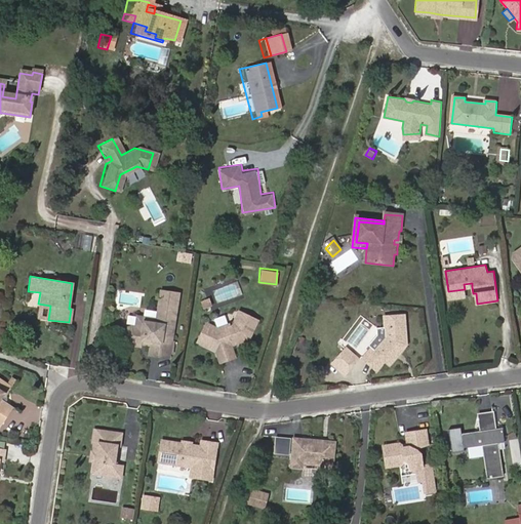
[(449,298),(466,296),(465,289),(448,291),(449,298)]
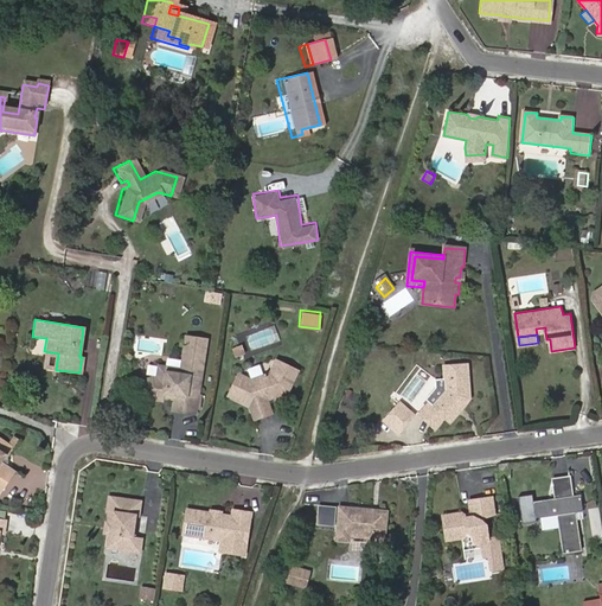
[(191,337),(185,336),(180,369),(185,370),(191,337)]
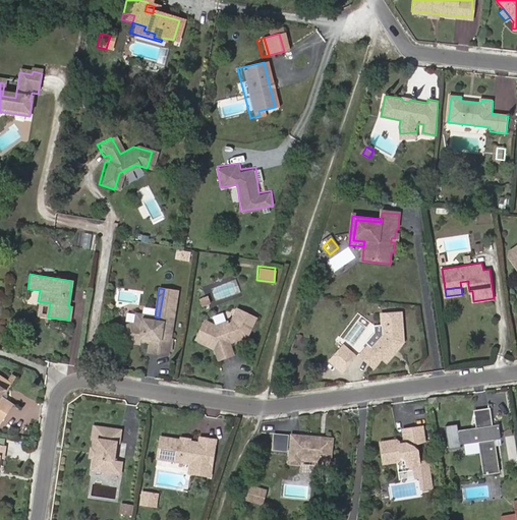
[(155,352),(167,354),(176,291),(164,289),(159,318),(155,316),(142,314),(141,325),(134,324),(130,323),(117,328),(123,343),(132,340),(139,341),(140,337),(156,341),(155,352)]
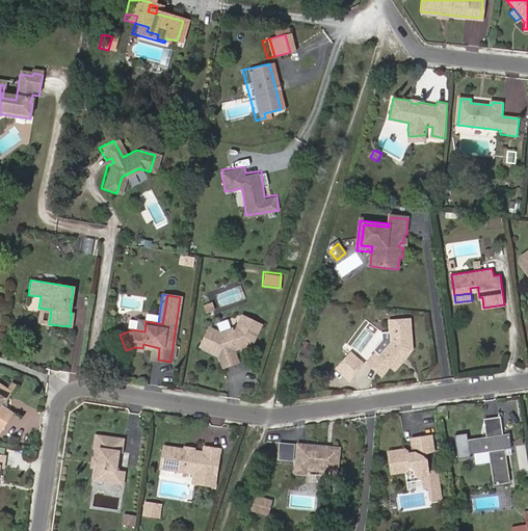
[(38,308),(36,322),(49,324),(51,310),(38,308)]
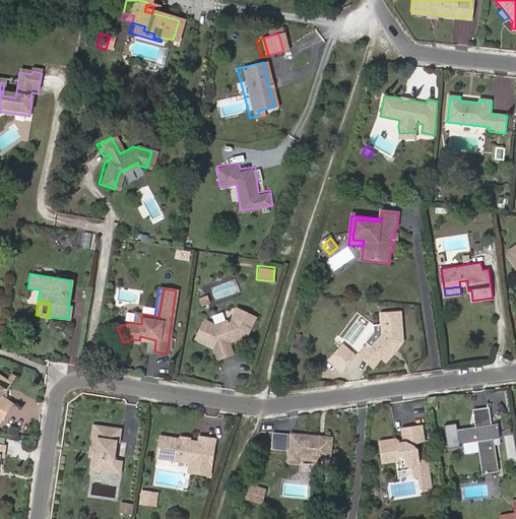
[(251,320),(248,318),(233,310),(228,322),(212,328),(201,322),(192,340),(210,349),(214,363),(228,358),(223,346),(227,345),(226,342),(233,340),(234,343),(241,341),(241,340),(251,320)]
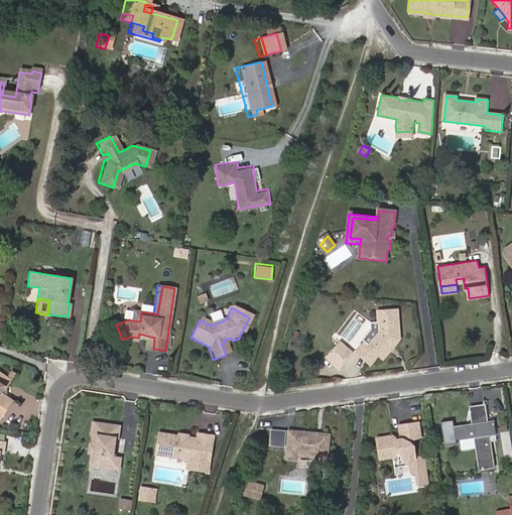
[(395,344),(399,339),(398,309),(380,309),(380,332),(370,344),(367,341),(357,353),(370,364),(379,354),(383,357),(389,351),(388,348),(392,343),(395,344)]
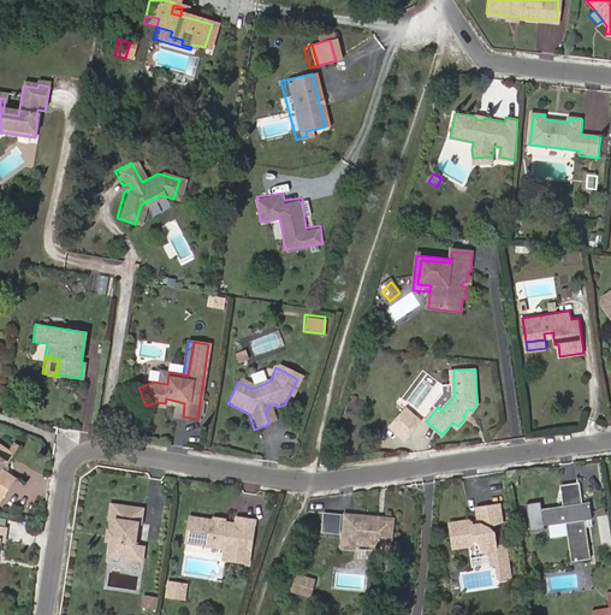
[(175,406),(173,415),(183,417),(184,403),(166,398),(165,403),(175,406)]
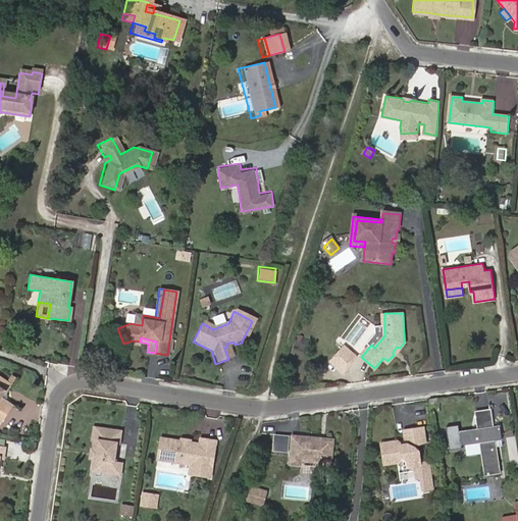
[(331,362),(343,372),(356,357),(345,347),(331,362)]
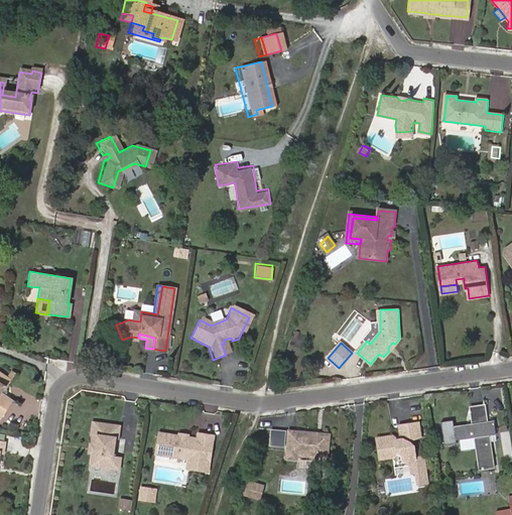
[(3,390),(8,382),(0,377),(0,414),(9,401),(0,395),(0,390),(3,390)]
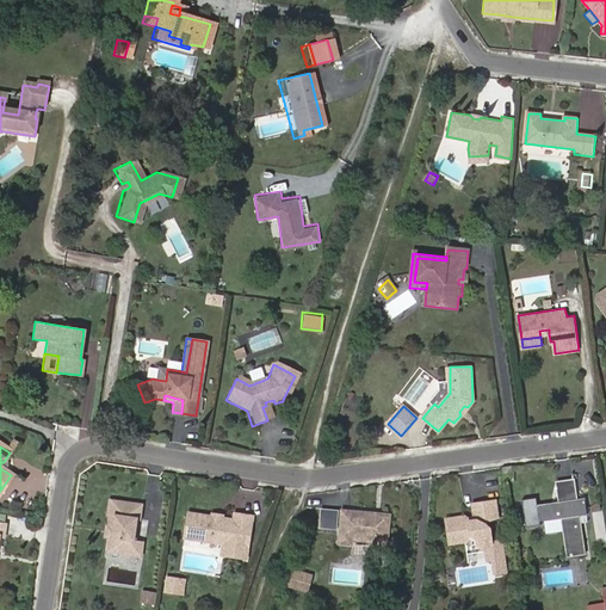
[(574,493),(572,479),(556,480),(558,495),(574,493)]
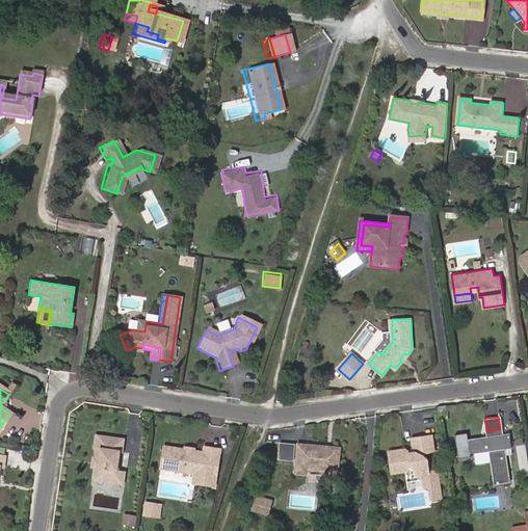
[(503,448),(510,447),(508,432),(501,434),(500,429),(486,431),(486,436),(483,436),(466,440),(468,454),(486,451),(491,451),(495,483),(508,481),(503,448)]
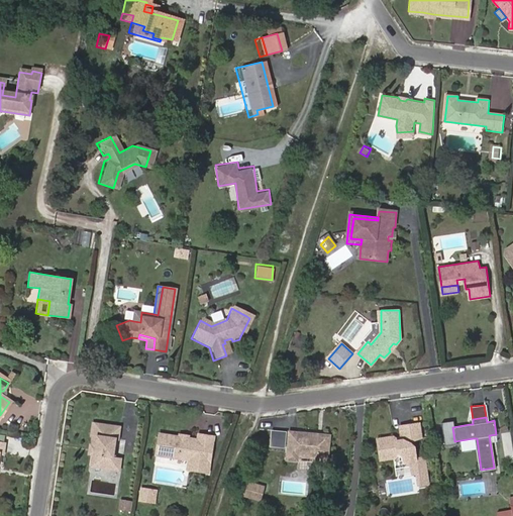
[(118,458),(111,457),(113,440),(116,441),(117,429),(89,424),(88,437),(90,437),(89,446),(92,447),(91,455),(89,455),(87,468),(116,473),(118,458)]
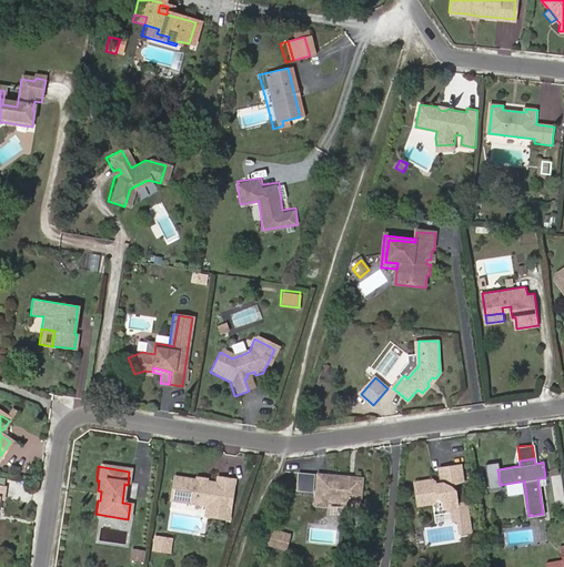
[(455,505),(453,494),(449,489),(452,486),(461,482),(459,467),(439,469),(440,481),(440,485),(434,485),(431,482),(413,485),(418,506),(431,504),(436,497),(443,503),(443,507),(451,513),(452,522),(456,522),(459,534),(470,533),(465,504),(455,505)]
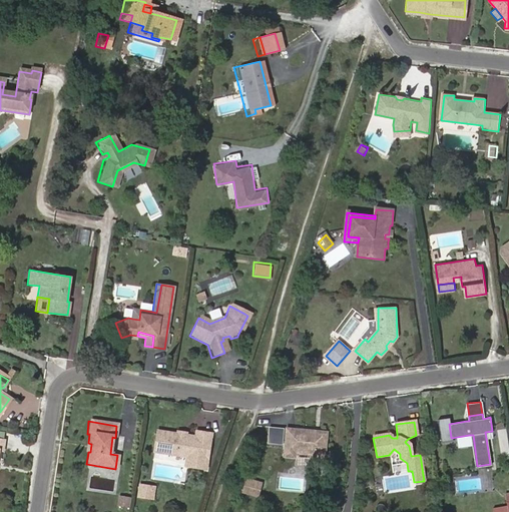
[(192,470),(194,470),(206,435),(193,433),(192,439),(183,437),(180,440),(175,439),(173,436),(154,432),(151,453),(182,459),(187,463),(193,464),(192,470)]
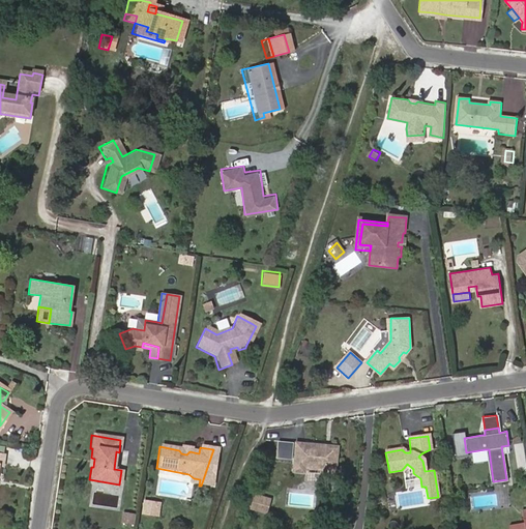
[(326,478),(337,479),(339,453),(326,452),(326,448),(296,446),(293,475),(307,476),(308,472),(326,474),(326,478)]
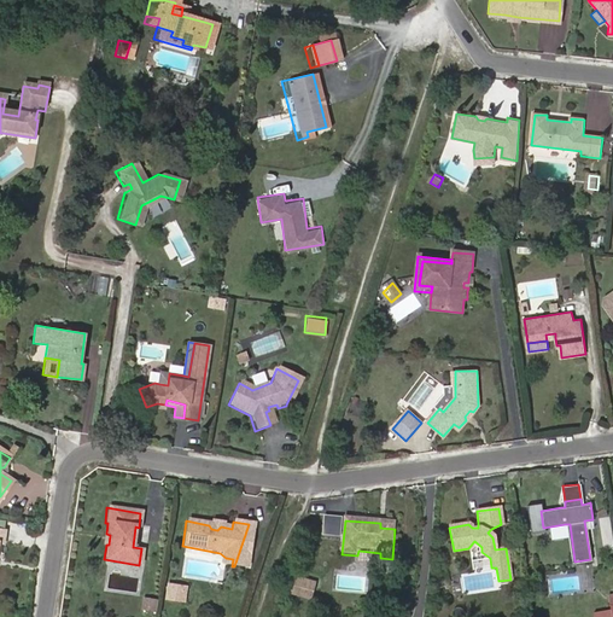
[(234,566),(243,568),(251,525),(249,524),(234,566)]
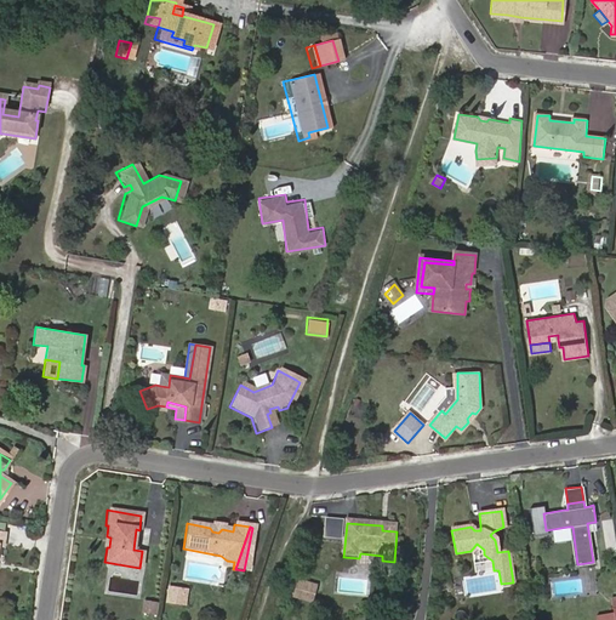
[(574,566),(577,564),(572,527),(568,527),(574,566)]
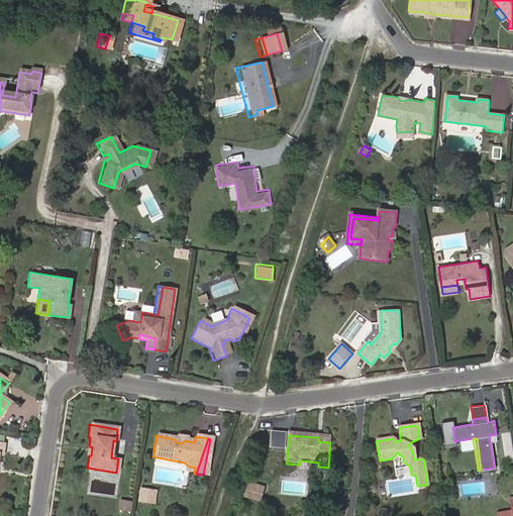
[(184,462),(183,472),(194,474),(195,468),(189,467),(184,462)]
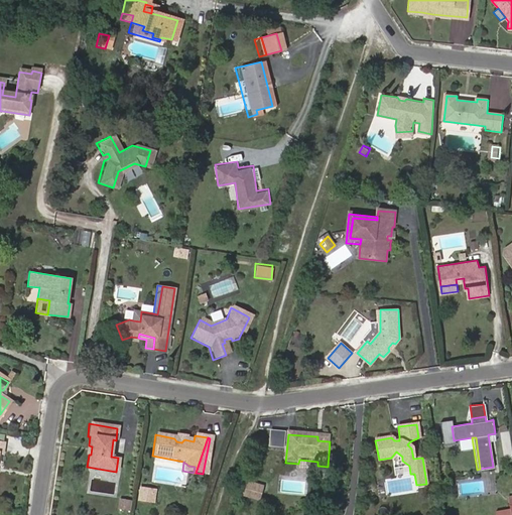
[(246,497),(252,499),(256,486),(250,484),(246,497)]
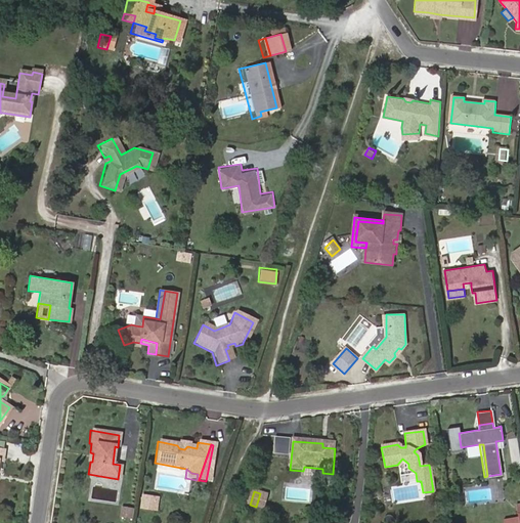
[(256,507),(263,509),(267,495),(260,493),(256,507)]
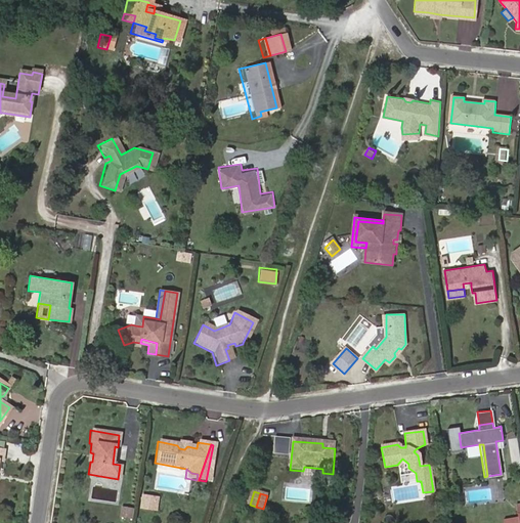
[(140,508),(148,510),(150,498),(141,497),(140,508)]
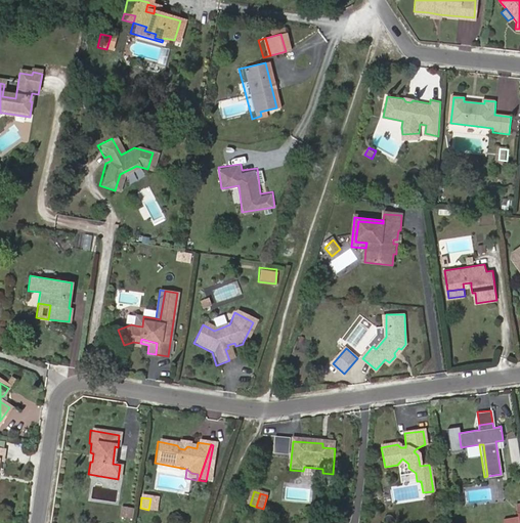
[(117,518),(126,520),(127,510),(118,508),(117,518)]
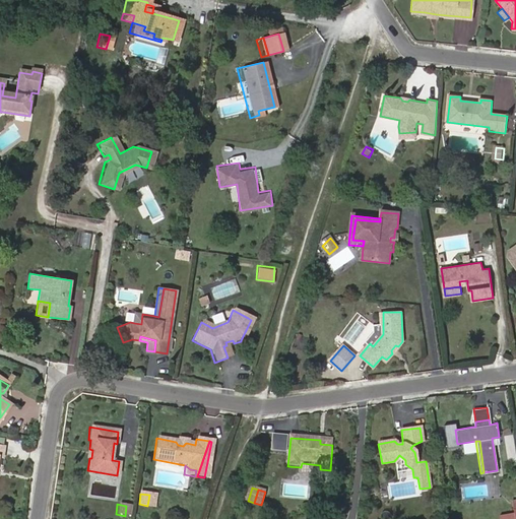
[(499,518),(514,518),(513,510),(499,513),(499,518)]
